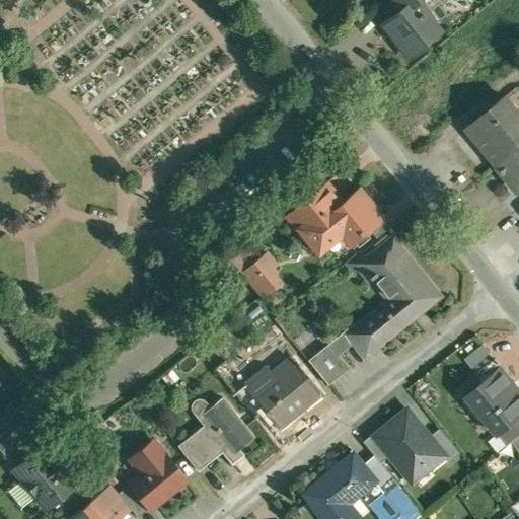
[(412,0),(403,7),(384,22),(412,56),(443,31),(420,0),(412,0)]
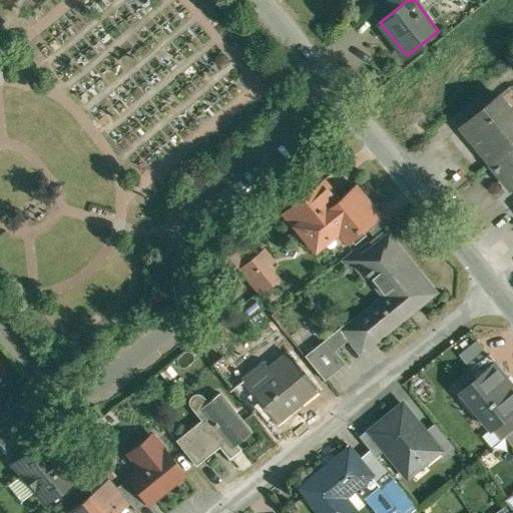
[(512,109),(501,94),(464,125),(492,160),(512,143),(512,109)]
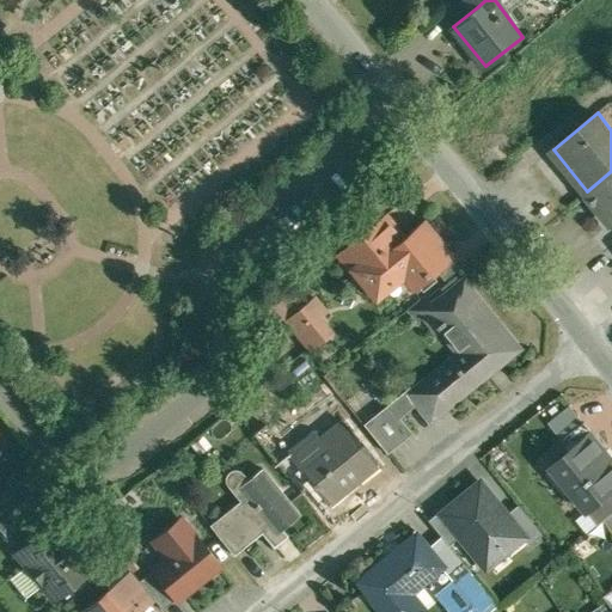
[(611,171),(587,191),(586,193),(598,207),(599,206),(611,221),(611,171)]
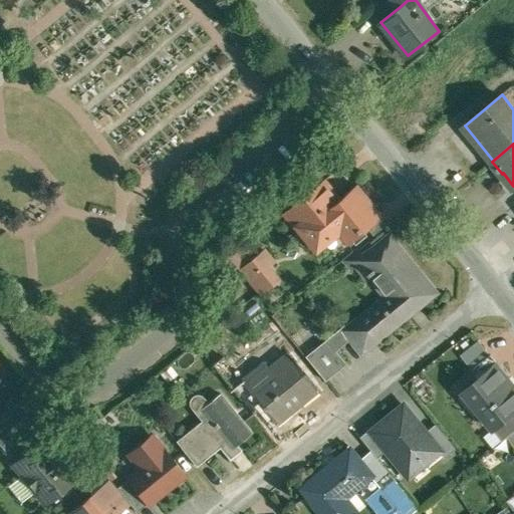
[(323,183),(290,209),(300,222),(333,195),(323,183)]
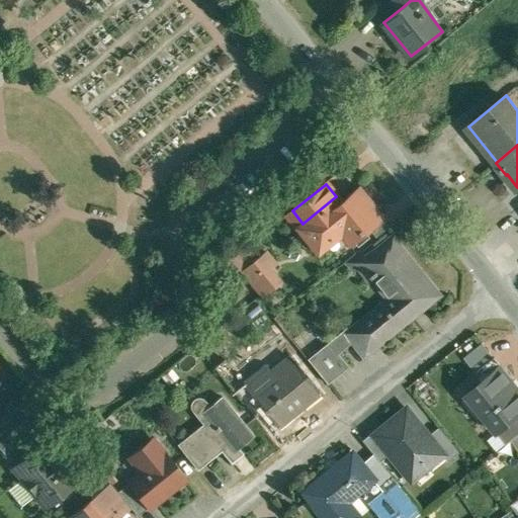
[(358,188),(340,202),(336,196),(303,224),(298,227),(301,231),(300,235),(305,239),(308,239),(311,243),(340,219),(344,225),(339,228),(350,242),(368,227),(381,218),(381,216),(358,188)]
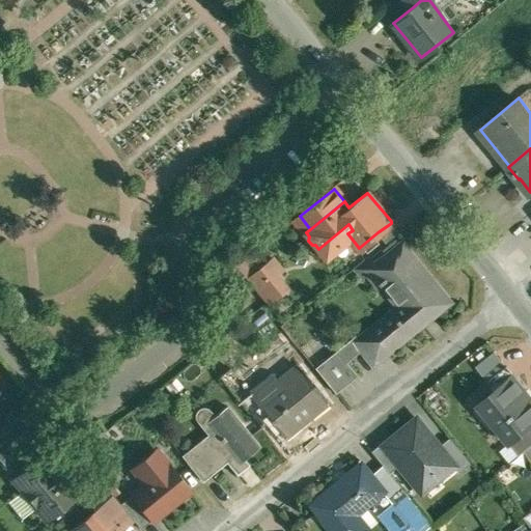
[(391,223),(378,232),(386,243),(406,227),(397,217),(391,221),(391,223)]
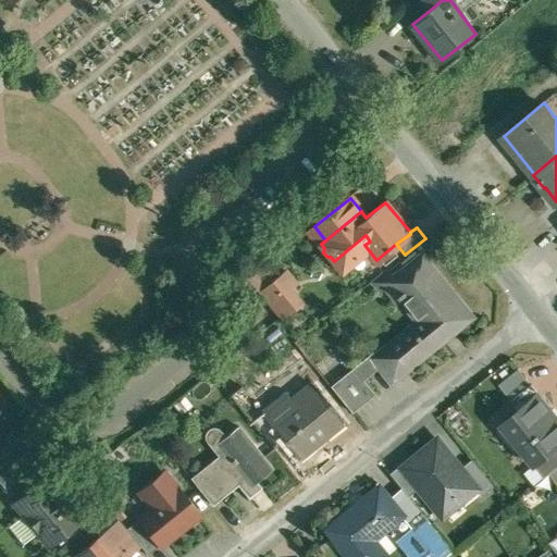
[(424,320),(372,363),(376,370),(395,354),(407,368),(438,343),(440,342),(440,339),(440,337),(440,335),(438,333),(467,310),(432,268),(419,279),(409,267),(392,281),(403,294),(400,295),(403,297),(404,296),(424,320)]
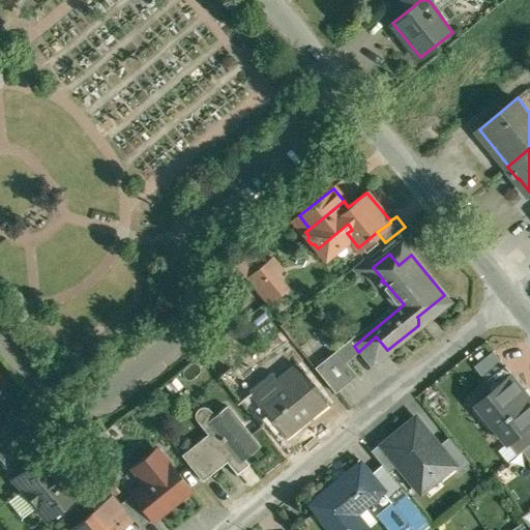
[(273,259),(247,278),(268,303),(282,293),(271,278),(283,269),(273,259)]
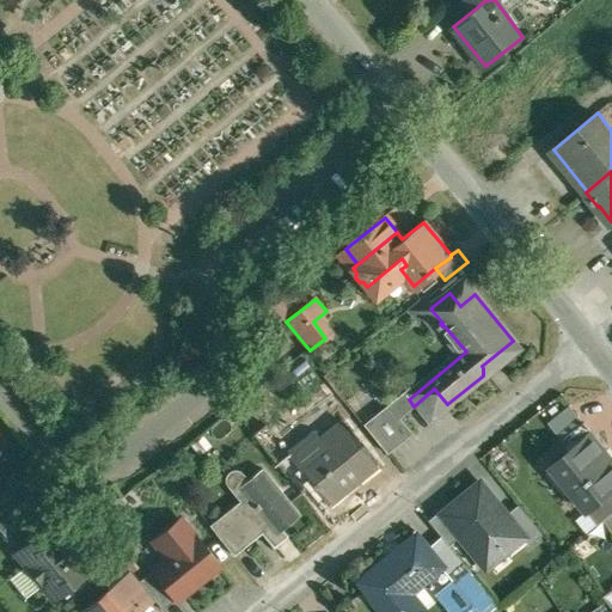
[(390,403),(365,424),(389,453),(414,433),(390,403)]
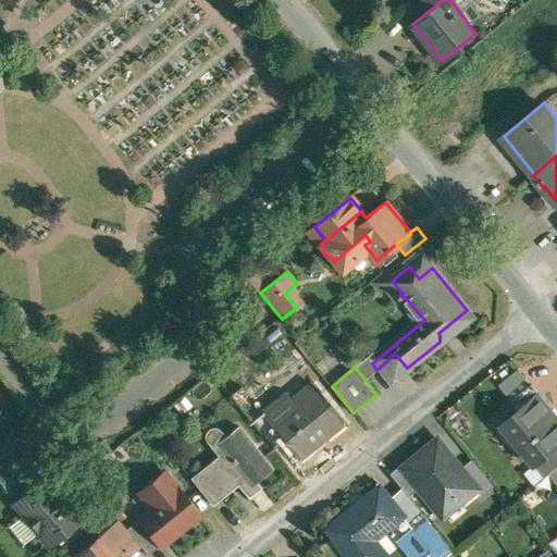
[(521,370),(502,386),(512,400),(532,384),(521,370)]
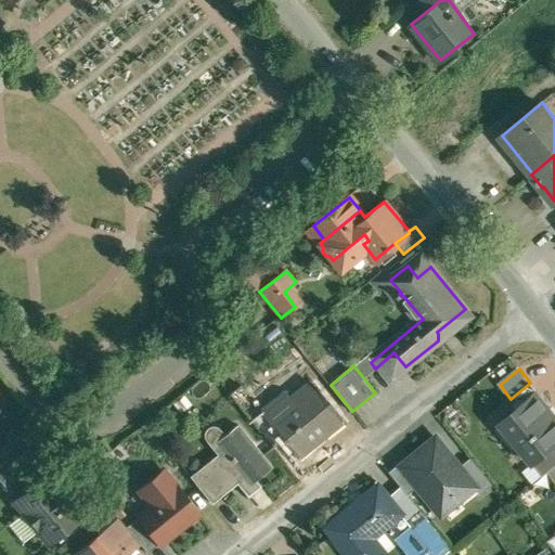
[(274,414),(269,418),(285,439),(299,456),(343,420),(312,383),(274,414)]
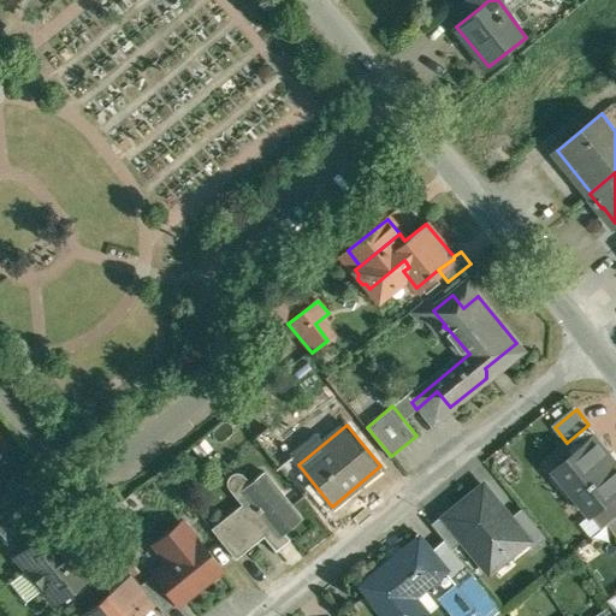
[(588,425),(567,443),(575,454),(598,436),(588,425)]
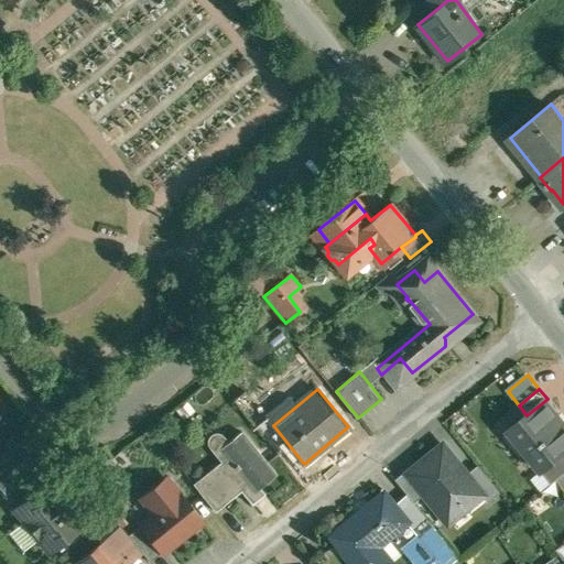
[(527,415),(509,430),(542,470),(554,461),(563,452),(563,424),(557,416),(561,415),(548,399),(527,415)]
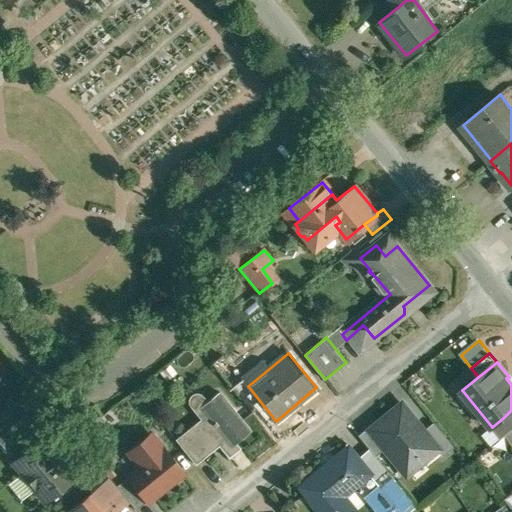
[(247,376),(233,387),(254,412),(263,405),(248,386),(253,382),(247,376)]
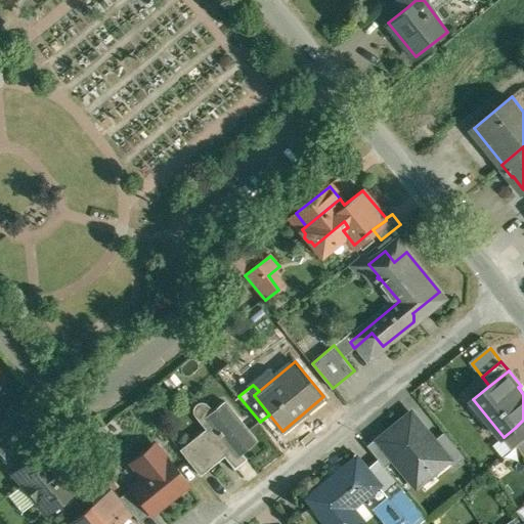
[(259,441),(226,401),(206,418),(215,431),(195,446),(210,463),(222,452),(235,469),(247,460),(243,454),(259,441)]
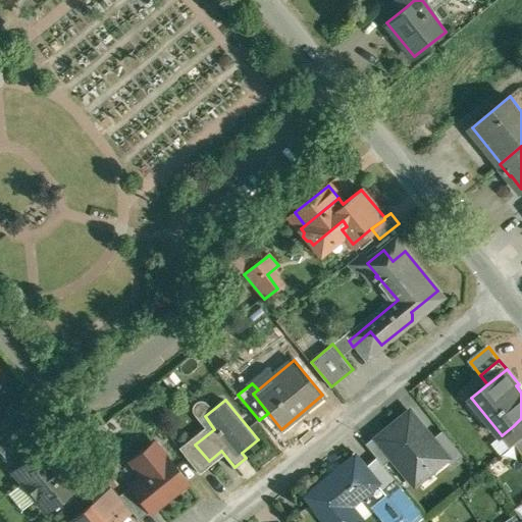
[(433,438),(411,411),(383,433),(400,453),(395,457),(411,477),(426,465),(432,471),(448,458),(449,457),(433,438)]
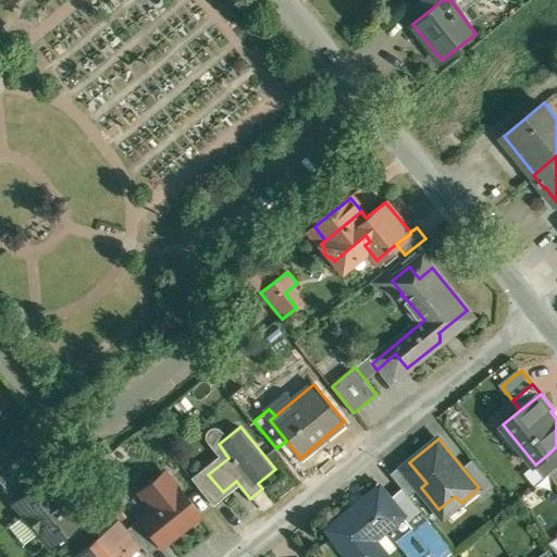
[(556,446),(547,455),(556,467),(556,446)]
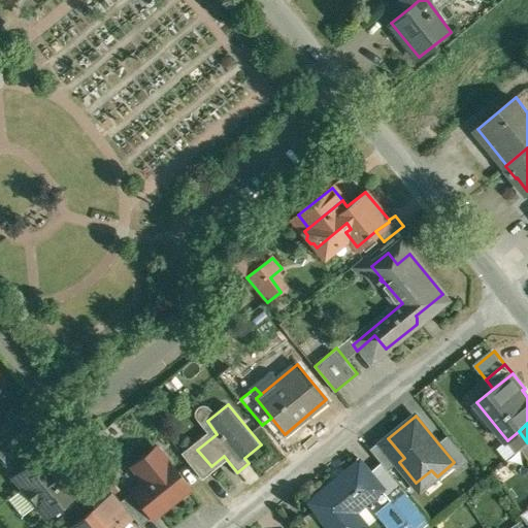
[(42,452),(25,430),(0,449),(0,455),(15,474),(42,452)]
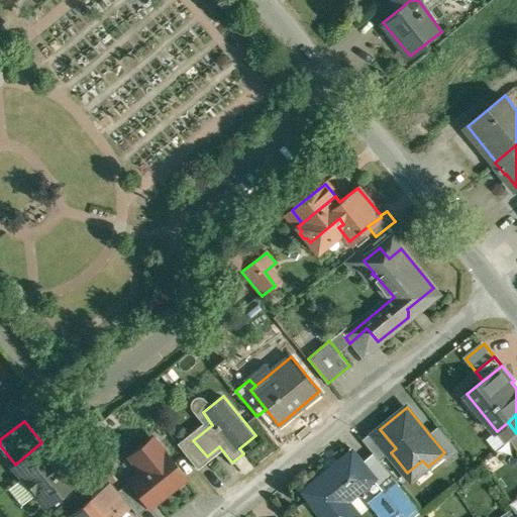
[(459,451),(439,426),(429,434),(444,452),(443,453),(448,460),(459,451)]
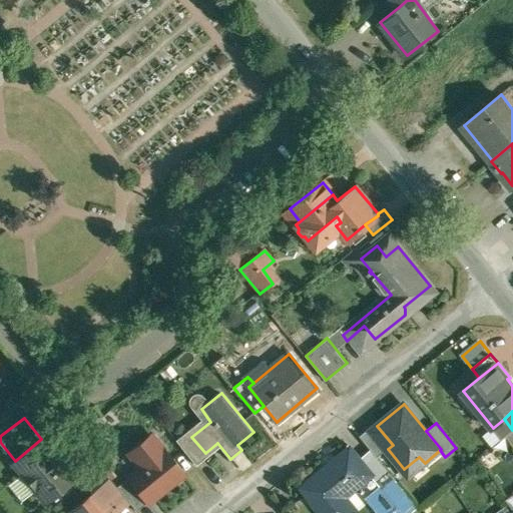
[(377,426),(376,424),(361,436),(372,449),(378,457),(388,449),(393,445),(377,426)]
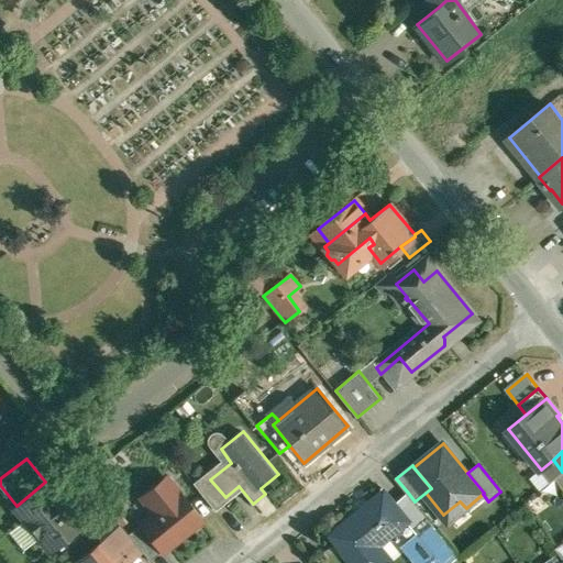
[(210,479),(207,475),(195,484),(217,510),(229,501),(225,497),(210,479)]
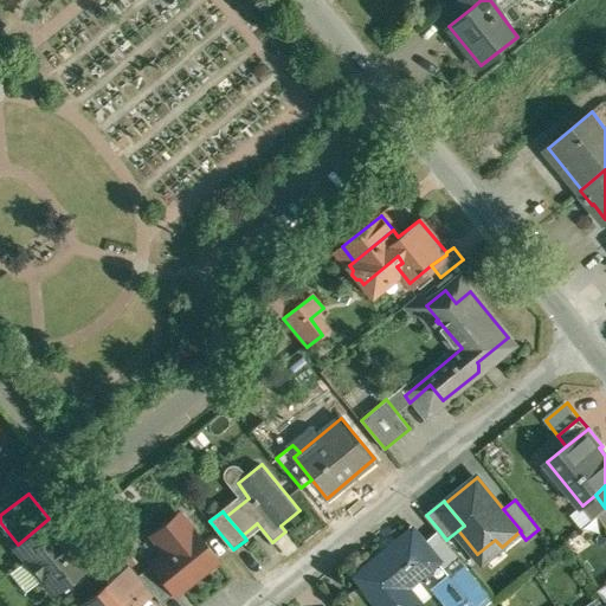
[(217,560),(180,515),(155,535),(168,552),(153,563),(176,592),(176,593),(217,560)]
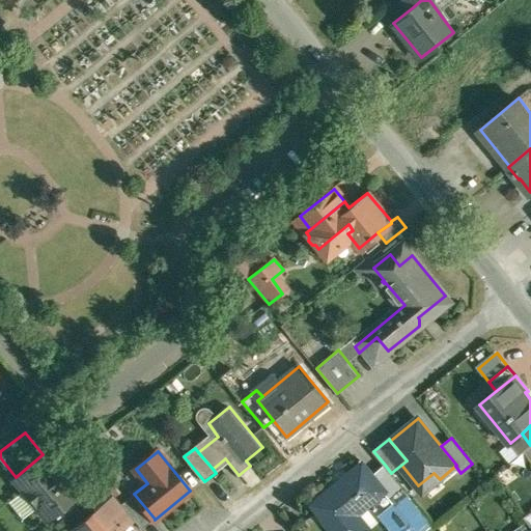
[(16,477),(15,478),(47,519),(77,494),(66,480),(70,478),(58,465),(55,467),(45,453),(43,454),(16,477)]
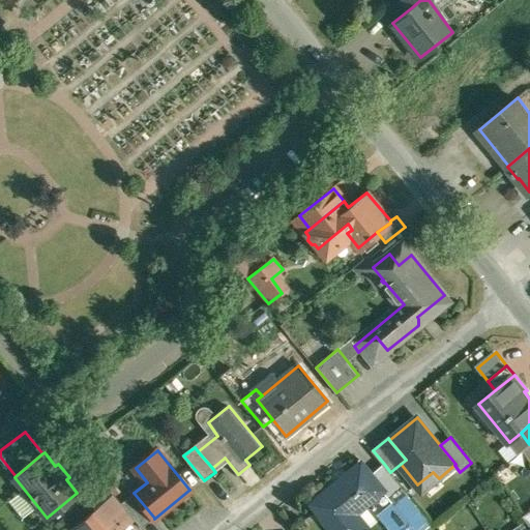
[(390,472),(384,464),(383,465),(386,468),(375,477),(385,490),(385,491),(395,503),(394,503),(394,504),(408,493),(390,472)]
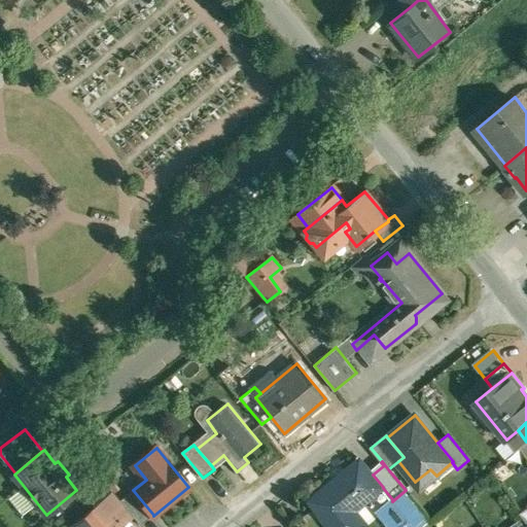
[(337,482),(312,502),(331,526),(357,526),(349,516),(383,488),(383,487),(373,475),(364,464),(340,485),(337,482)]
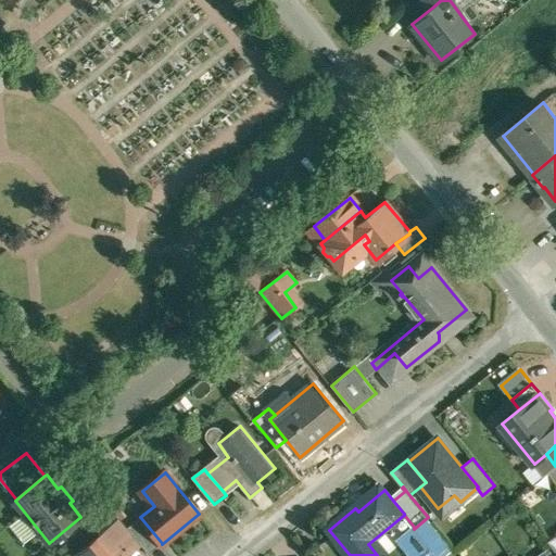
[(162,543),(140,517),(128,528),(140,543),(149,554),(162,543)]
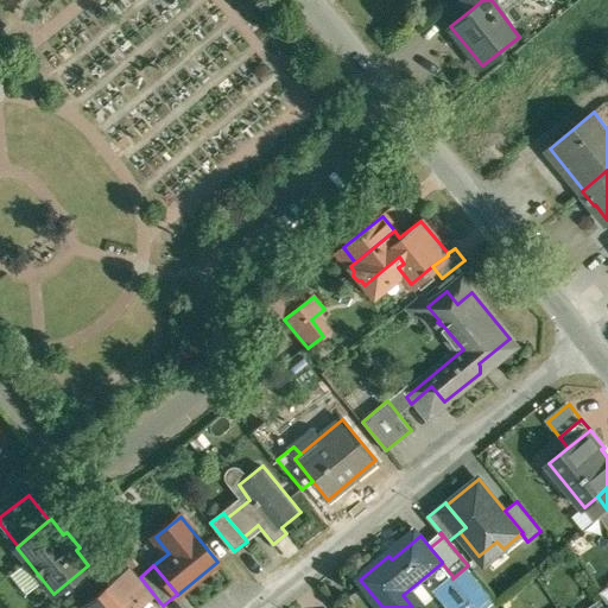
[(453,578),(438,590),(453,607),(487,607),(496,601),(468,565),(453,578)]
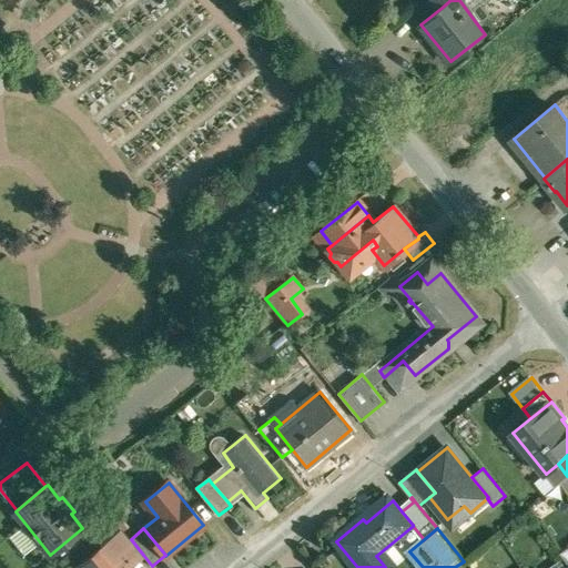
[(131,539),(123,530),(107,544),(125,567),(143,555),(131,539)]
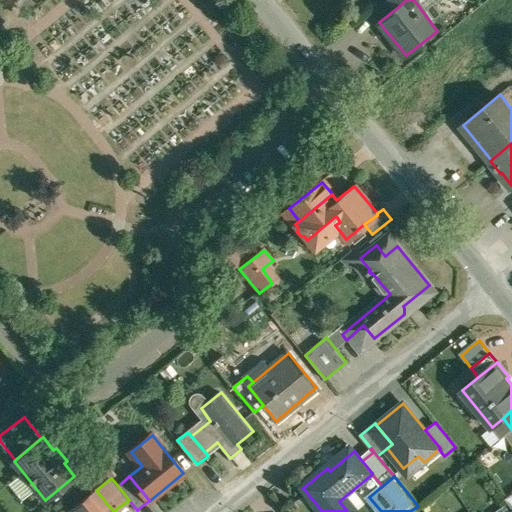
[(113,511),(96,490),(70,511),(71,511),(113,511)]
